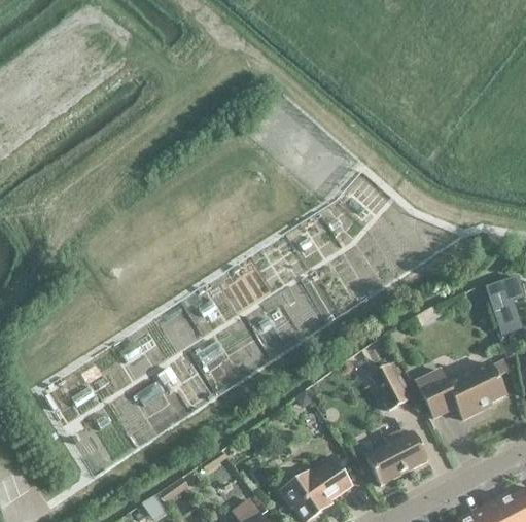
[(521,326),(512,299),(523,294),(517,275),(485,285),(501,334),(521,326)]
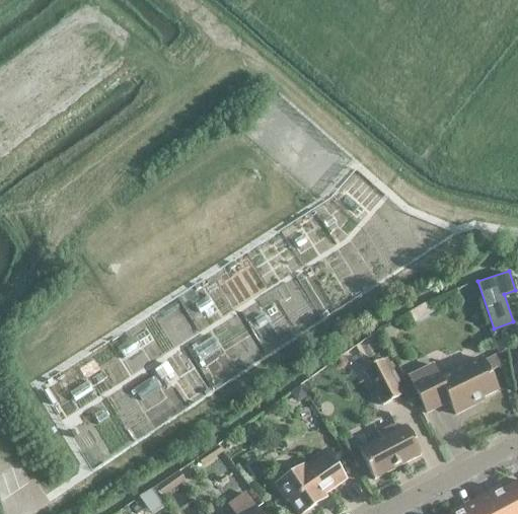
[(383,356),(364,366),(382,402),(401,392),(383,356)]
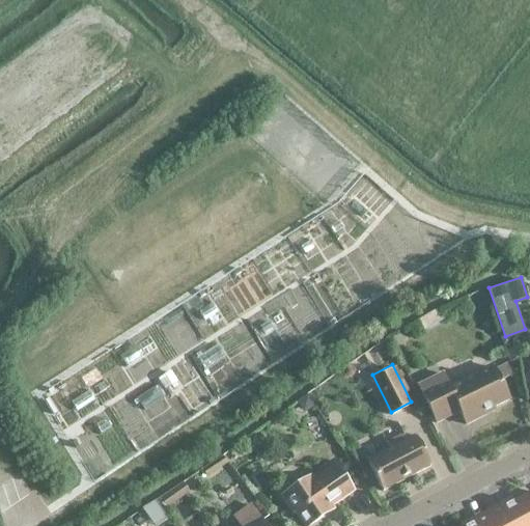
[(443,370),(418,382),(437,419),(459,408),(466,421),(494,408),(493,405),(509,396),(493,364),(450,385),(443,370)]
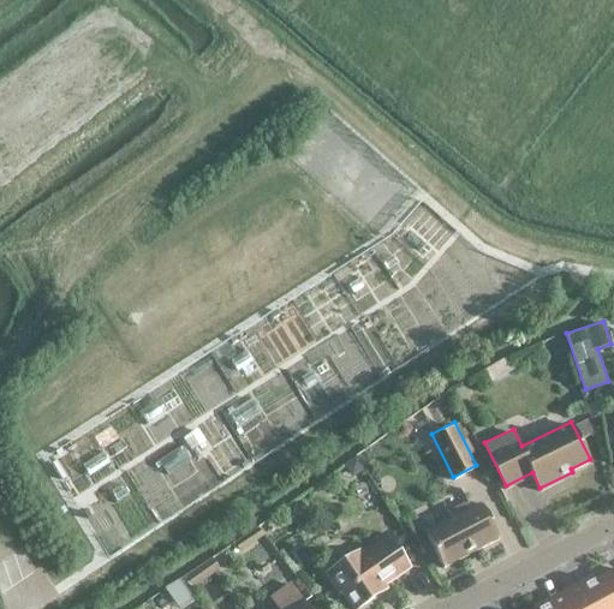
[(425,530),(443,565),(500,535),(481,500),(471,506),(468,499),(447,509),(451,515),(425,530)]
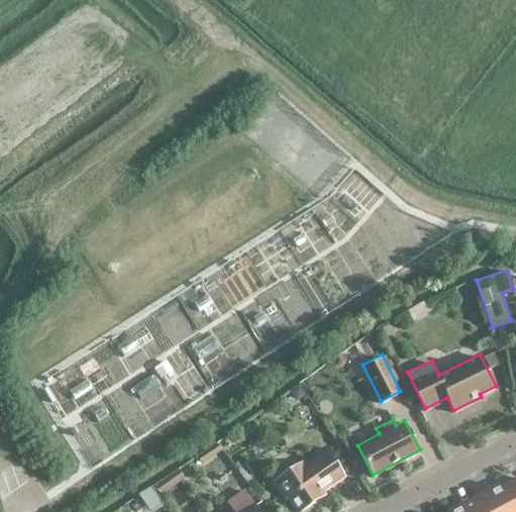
[(202,461),(221,447),(217,441),(198,454),(202,461)]
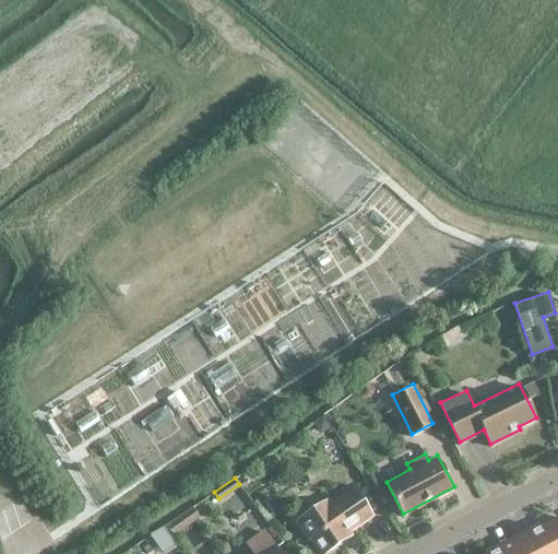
[(311,535),(323,553),(340,541),(337,537),(372,514),(354,486),(330,502),(328,498),(297,519),(309,537),(311,535)]
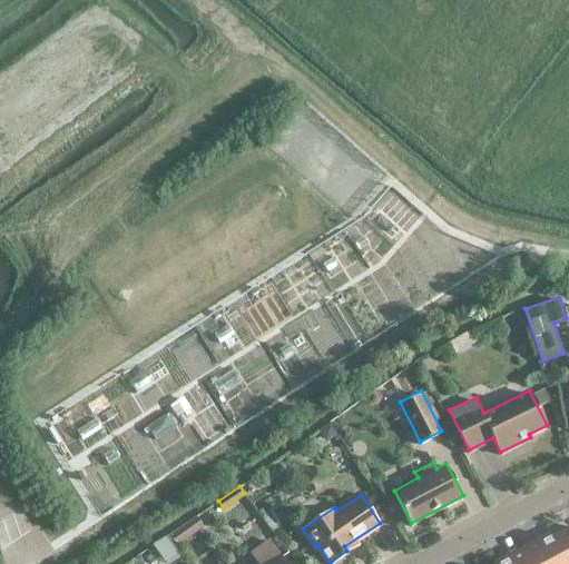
[(204,525),(197,515),(173,531),(179,542),(204,525)]
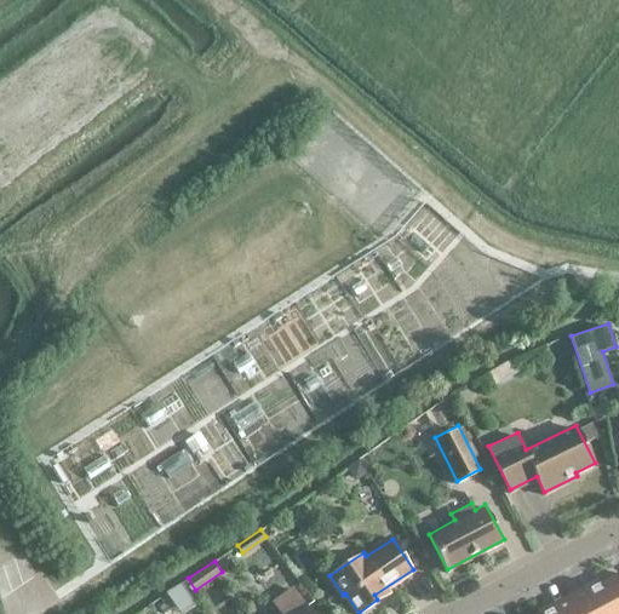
[(596,578),(568,594),(579,613),(618,613),(618,572),(599,583),(596,578)]
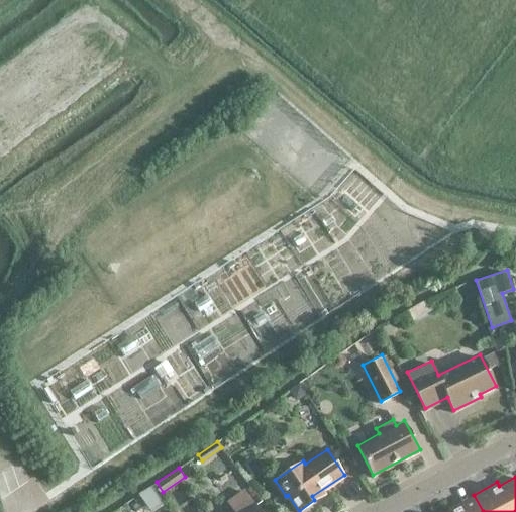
[(483,511),(474,495),(450,507),(452,511),(449,511),(483,511)]
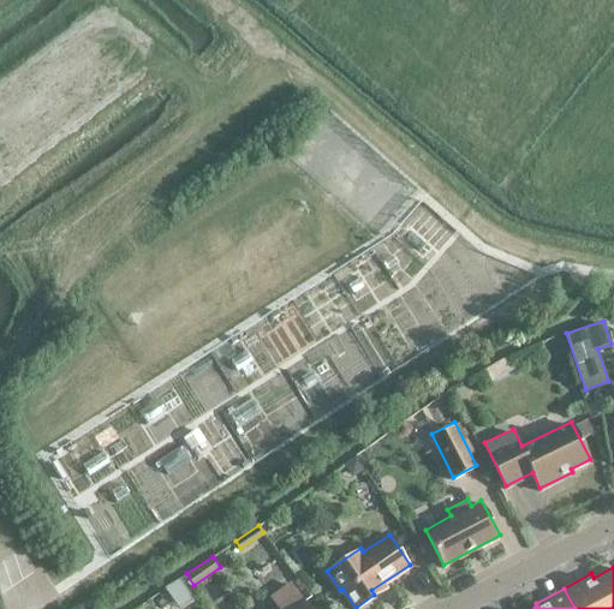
[(309,608),(297,590),(278,603),(281,608),(309,608)]
